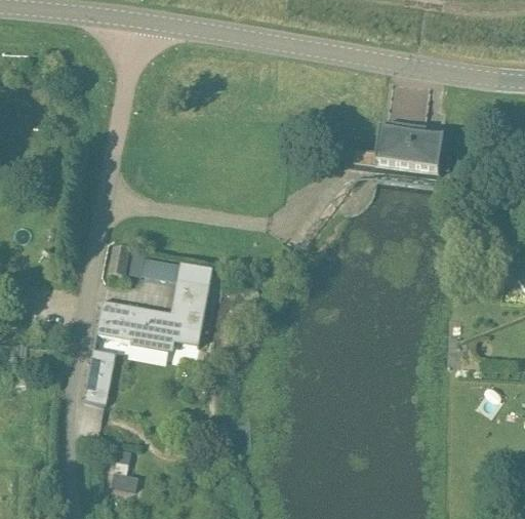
[(376,168),(438,176),(443,136),(442,136),(442,137),(425,135),(426,128),(386,123),(386,130),(381,129),(381,128),(380,128),(377,153),(350,149),(348,162),(375,166),(375,168),(376,168)]
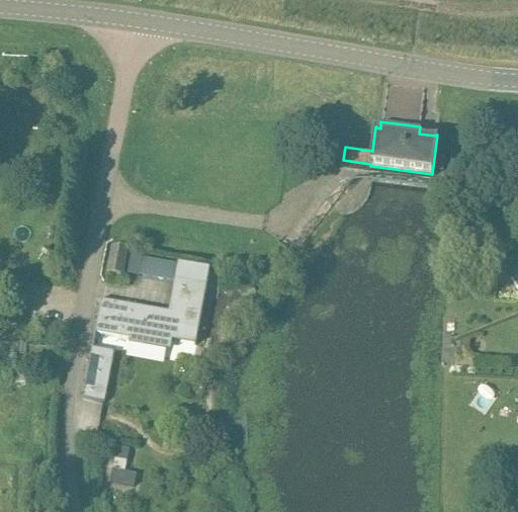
[(127,246),(112,243),(107,269),(122,272),(123,269),(127,249),(127,246)]
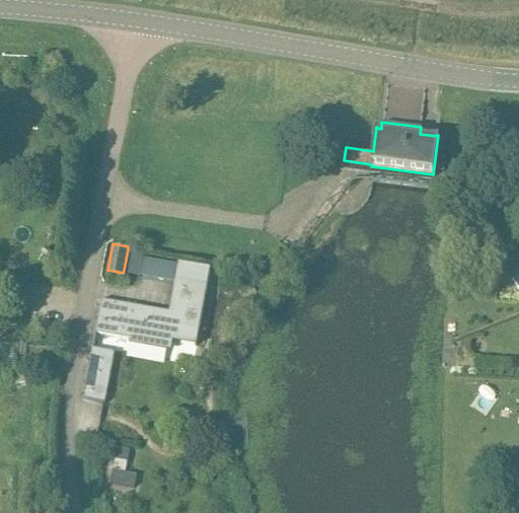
[(128,249),(124,270),(139,273),(143,252),(128,249)]
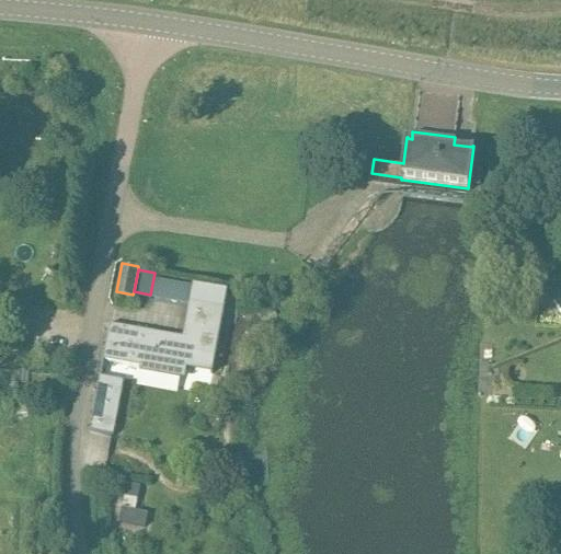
[(103,356),(125,360),(181,370),(182,364),(212,370),(224,307),(189,300),(189,301),(193,302),(187,335),(110,321),(103,356)]
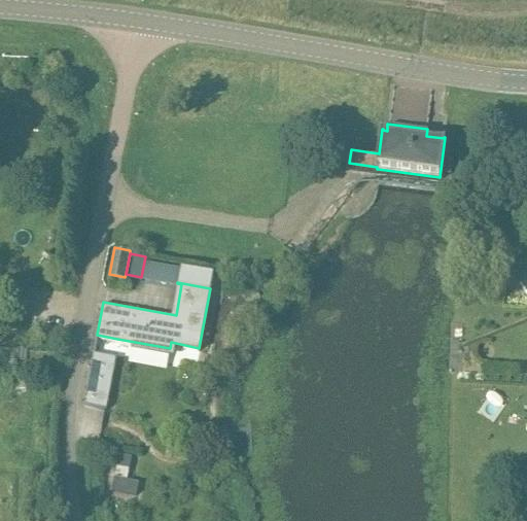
[(256,288),(249,292),(254,300),(260,296),(256,288)]
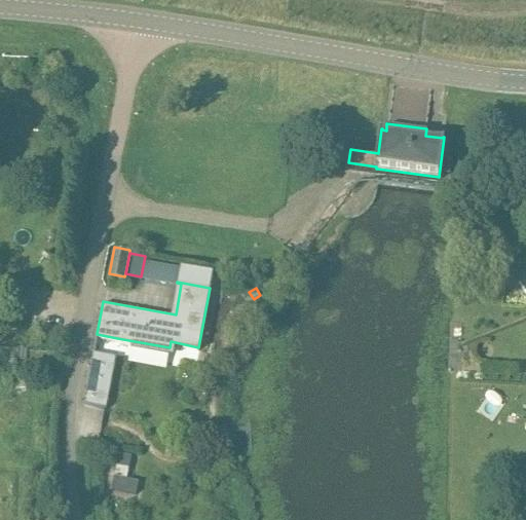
[(84,401),(106,405),(116,355),(94,349),(84,401)]
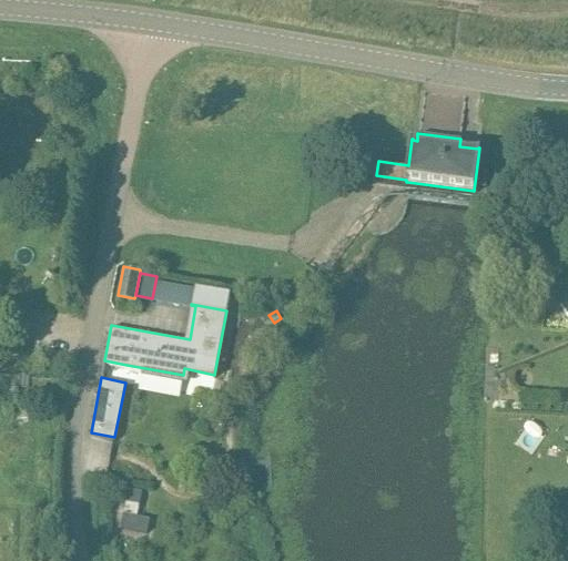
[(123,485),(121,497),(139,500),(142,488),(123,485)]
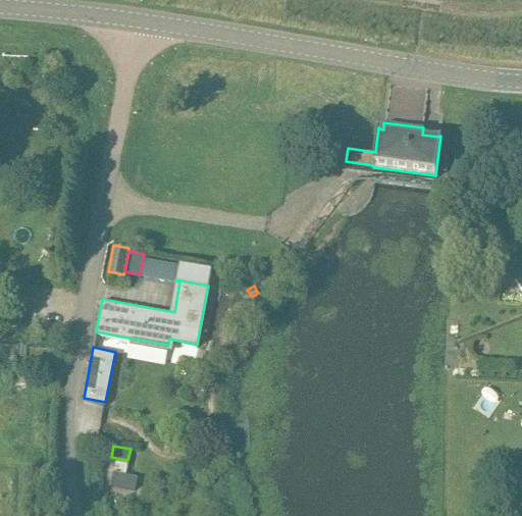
[(137,474),(114,469),(111,481),(135,485),(137,474)]
